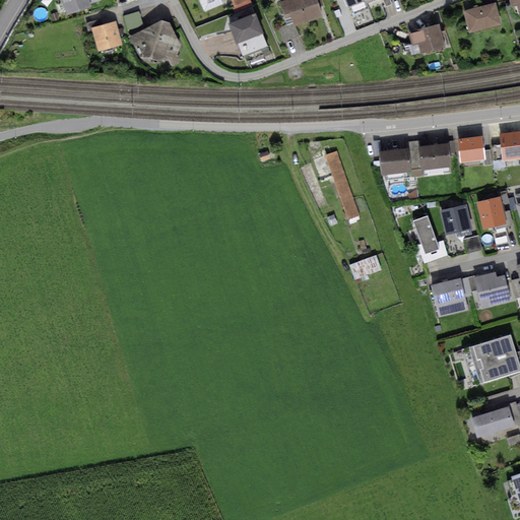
[(61,0),(67,15),(91,6),(90,3),(101,0),(61,0)]
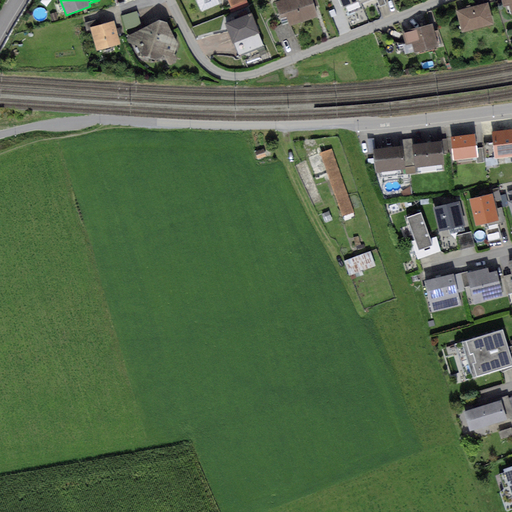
[(203,0),(205,3),(211,0),(227,0),(231,8),(246,2),(245,0),(203,0)]
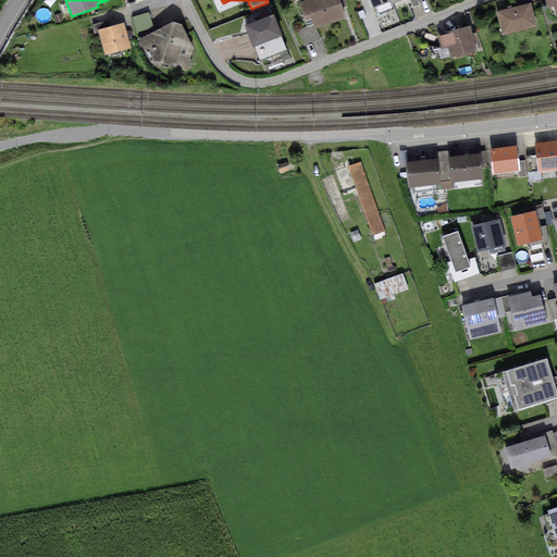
[(337,0),(310,0),(299,3),(305,21),(311,19),(313,25),(314,27),(344,19),(337,0)]
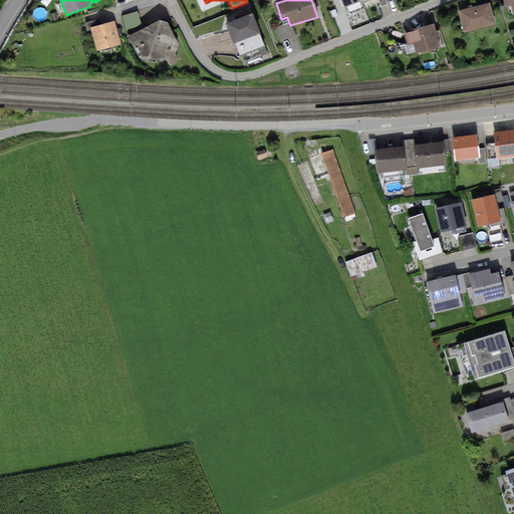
[(513,0),(502,0),(505,7),(511,6),(513,14),(513,13),(513,0)]
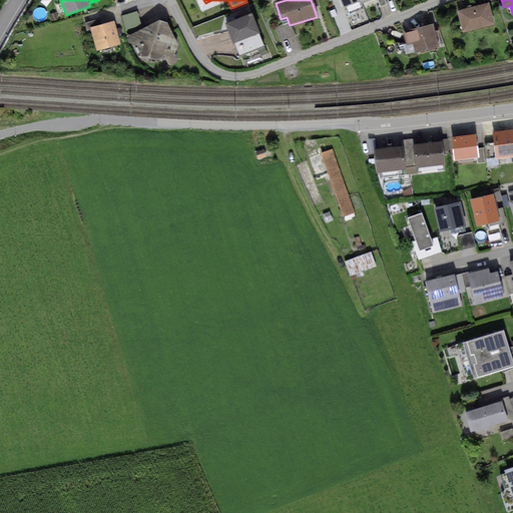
[(490,3),(458,10),(463,32),(494,26),(490,3)]
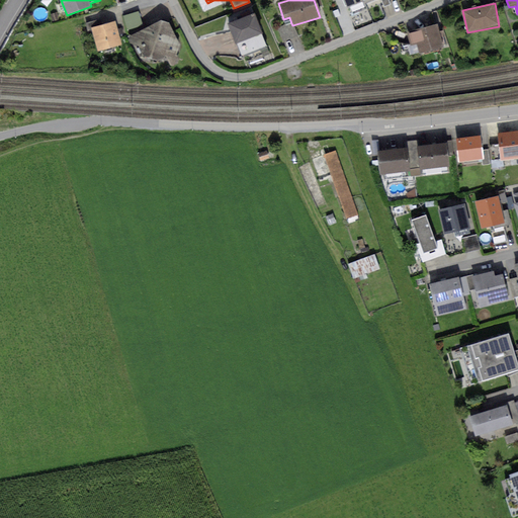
[(138,12),(121,16),(125,30),(142,26),(138,12)]
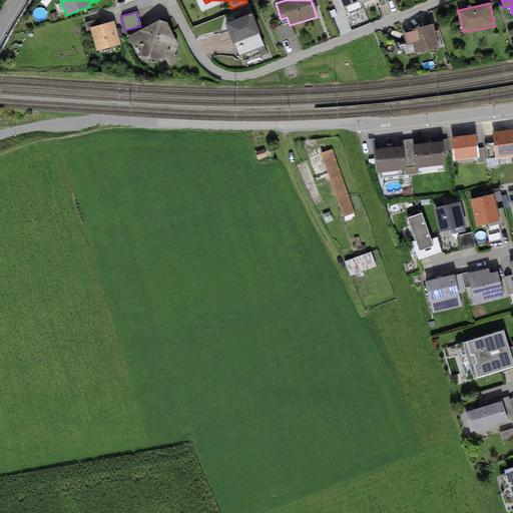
[(56,13),(49,14),(51,21),(58,20),(56,13)]
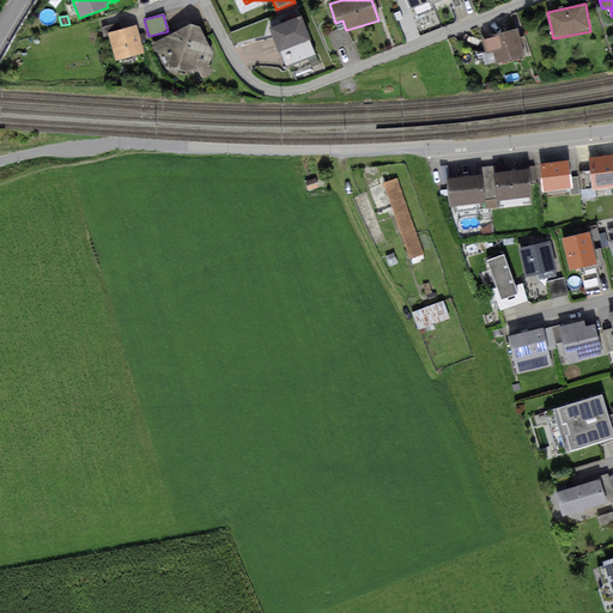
[(302,16),(271,28),(286,68),(316,56),(302,16)]
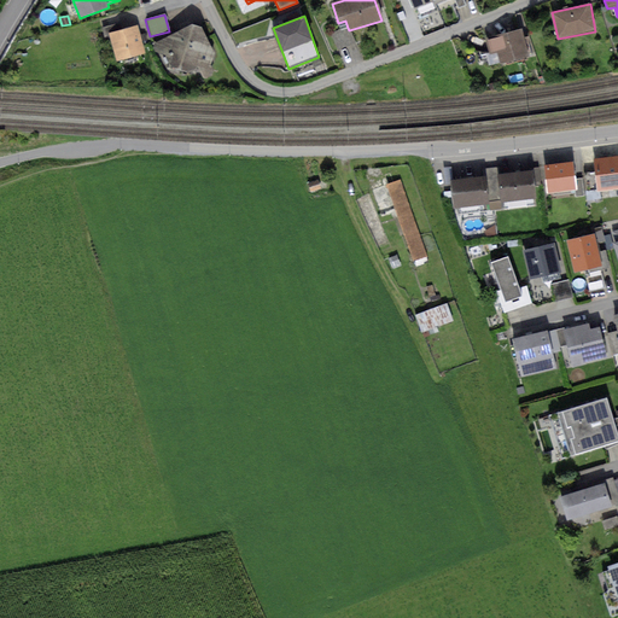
[(109,33),(121,30),(118,22),(100,28),(103,35),(109,33)]
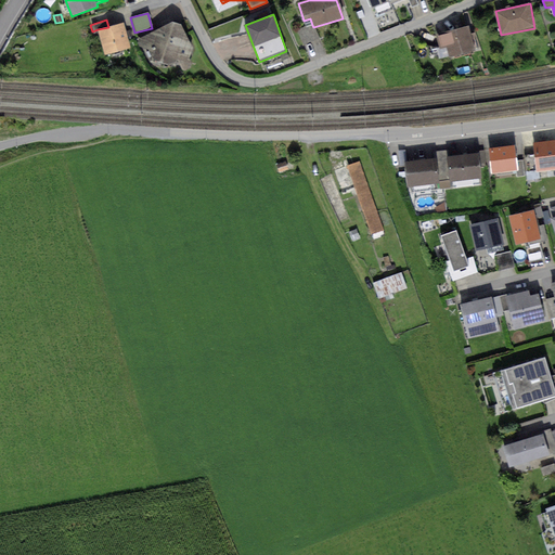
[(172,22),(139,39),(138,47),(147,49),(154,60),(173,67),(182,71),(190,68),(192,62),(189,59),(193,47),(181,24),(172,22)]
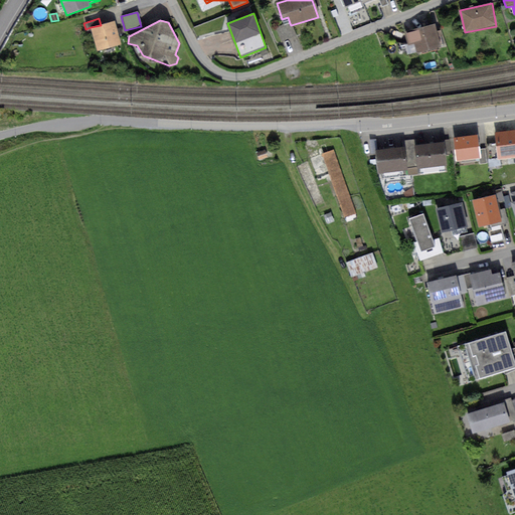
[(101,25),(91,27),(97,50),(121,43),(114,21),(101,25)]
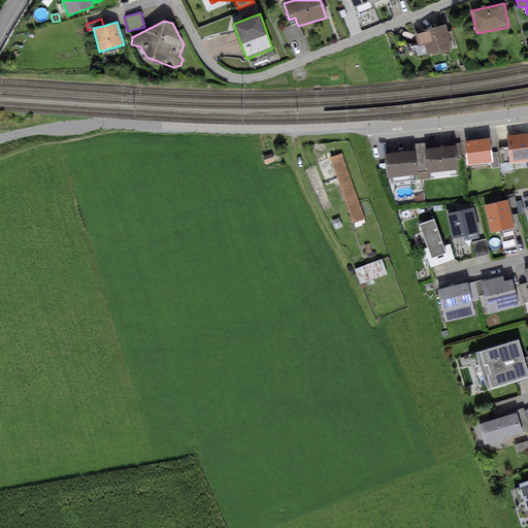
[(298,26),(297,24),(283,29),(288,43),(302,38),(298,26)]
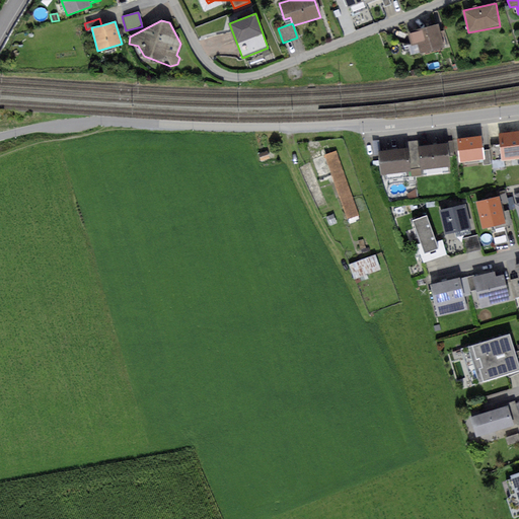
[(416,31),(408,33),(410,45),(418,43),(420,53),(444,47),(438,23),(415,29),(416,31)]
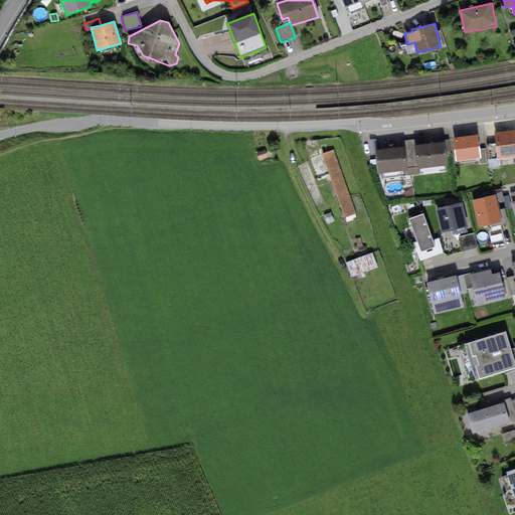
[(514,130),(494,133),(496,143),(498,158),(498,159),(514,157),(514,130)]
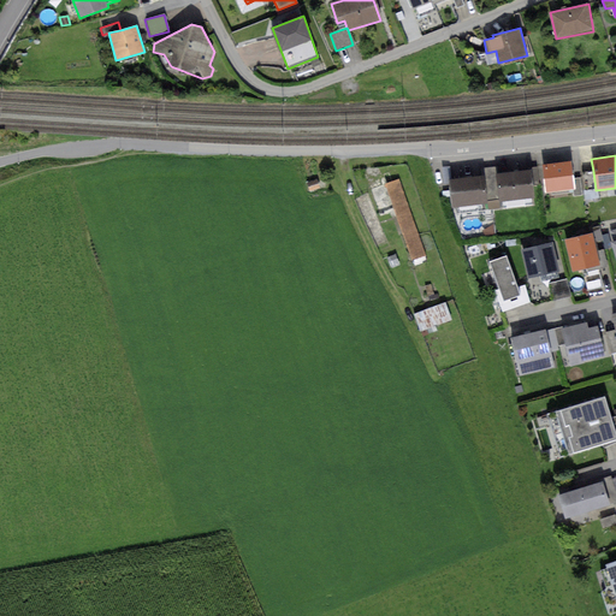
[(570,163),(542,166),(545,194),(574,190),(573,179),(570,163)]
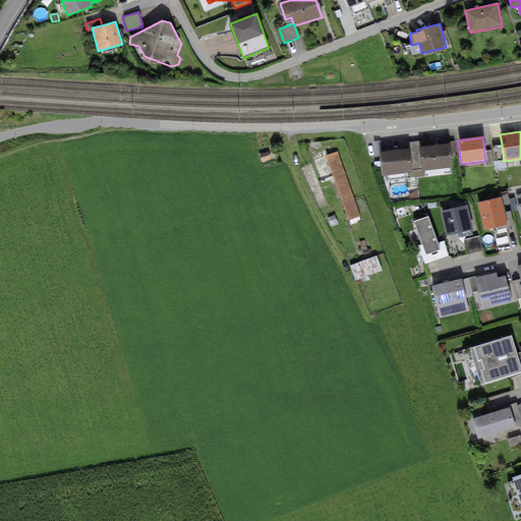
[(379,152),(382,152),(381,140),(373,141),(374,153),(379,152)]
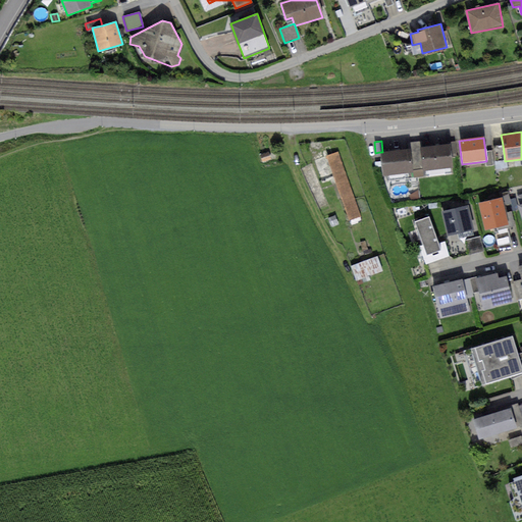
[(408,143),(409,149),(412,169),(423,167),(420,147),(419,141),(408,143)]
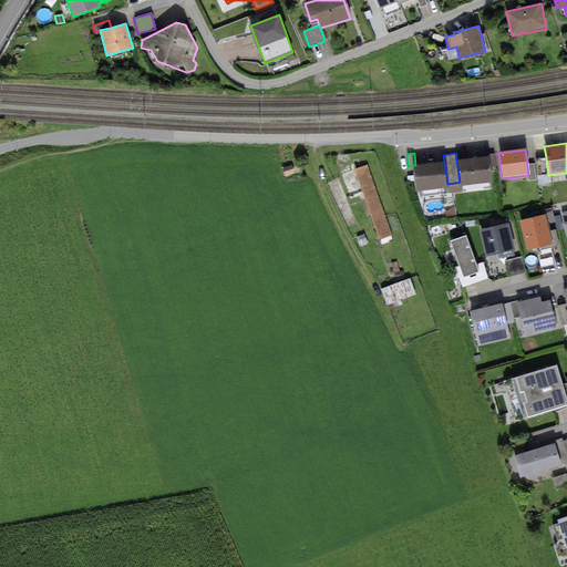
[(487,155),(456,160),(460,182),(460,184),(491,179),(487,155)]
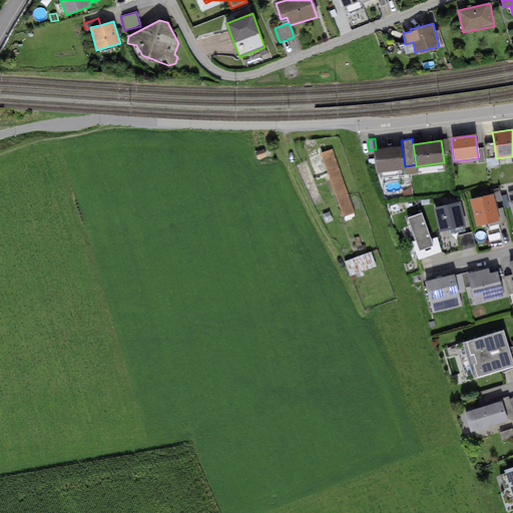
[(496,157),(494,142),(485,143),(487,159),(496,157)]
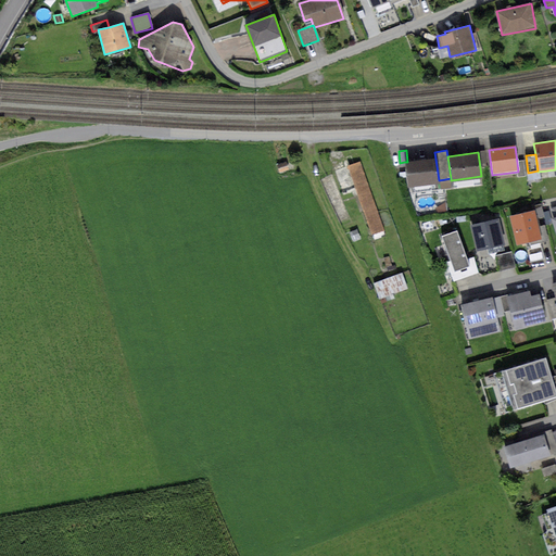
[(407,162),(404,162),(407,187),(439,182),(439,180),(436,159),(407,162)]
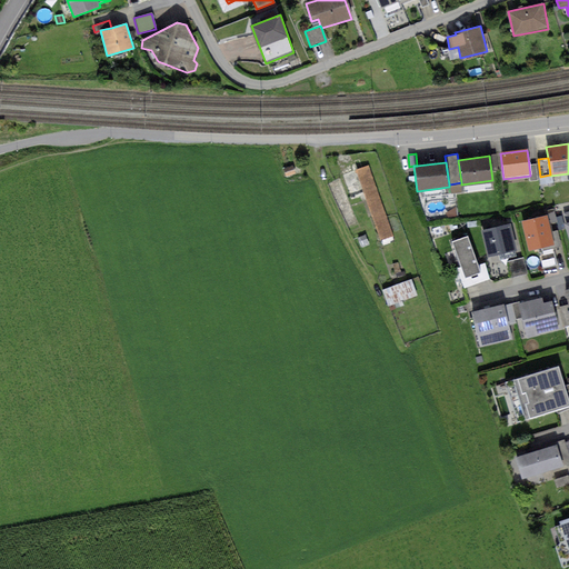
[(369,165),(357,170),(381,241),(393,237),(369,165)]
